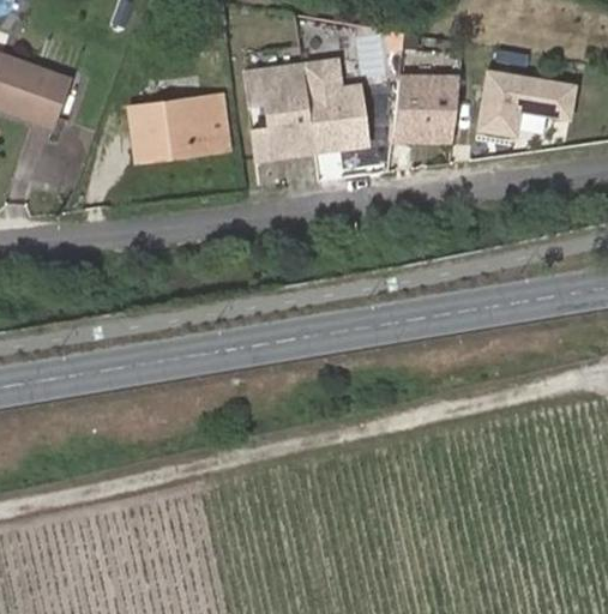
[(0,107),(44,124),(64,74),(0,50),(0,107)]
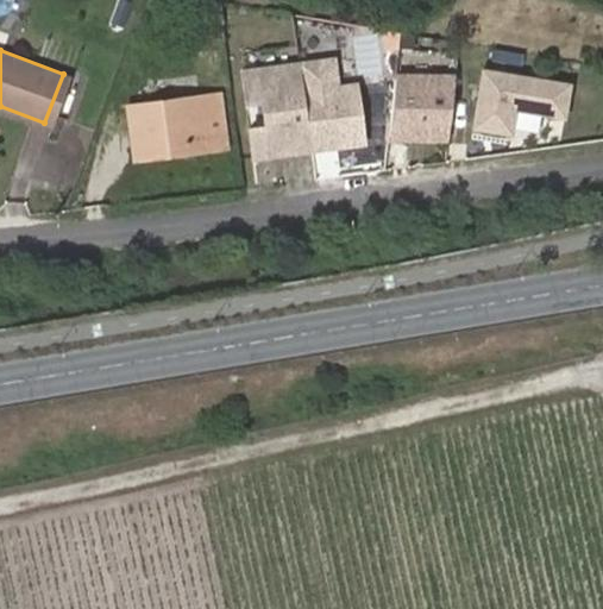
[(368,145),(359,85),(340,87),(337,62),(303,66),(314,152),(368,145)]
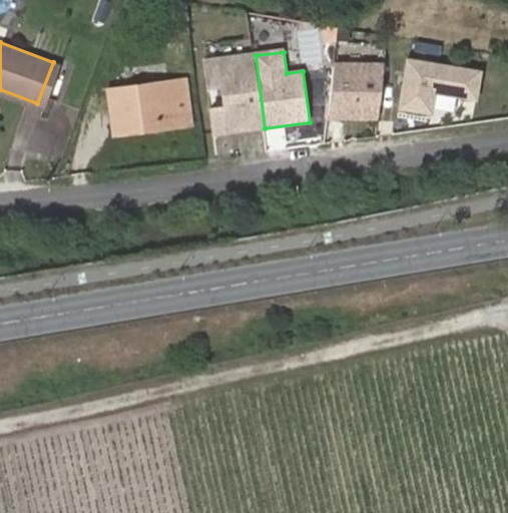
[(265,128),(256,55),(206,62),(209,89),(223,87),(226,111),(213,113),(215,135),(265,128)]
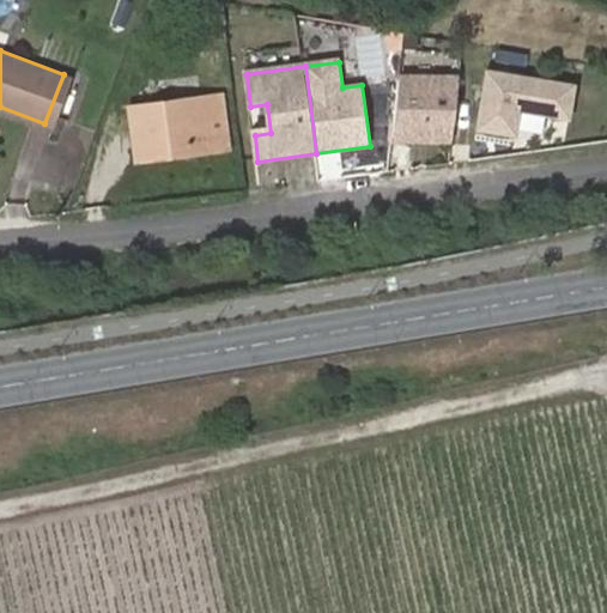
[(230,137),(224,93),(151,102),(157,156),(184,152),(183,143),(230,137)]
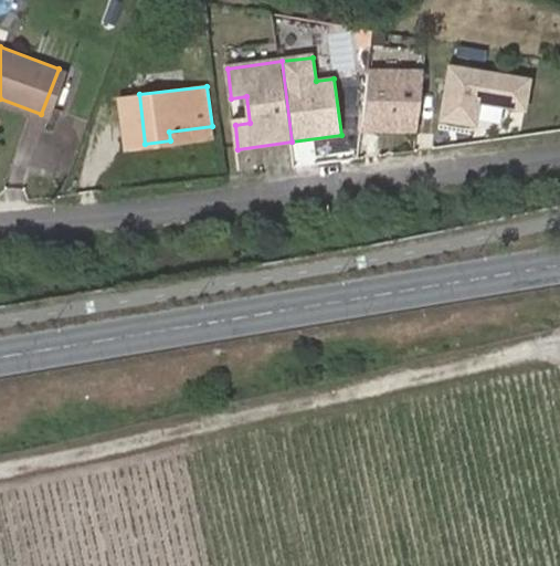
[(170,140),(214,135),(212,126),(169,132),(170,140)]
